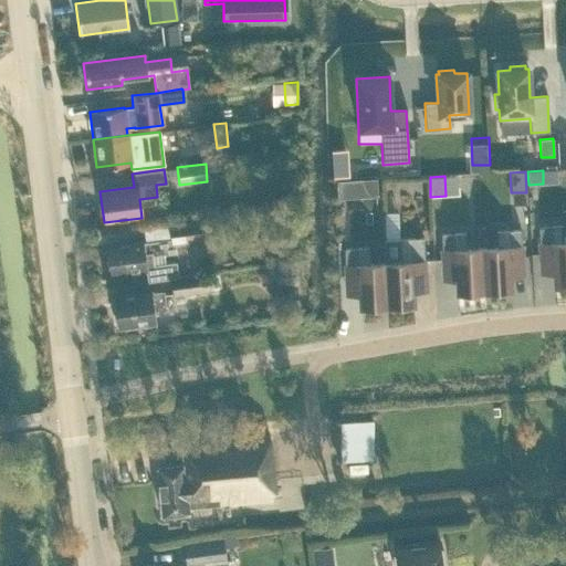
[(376,179),(362,180),(362,197),(377,197),(376,179)]
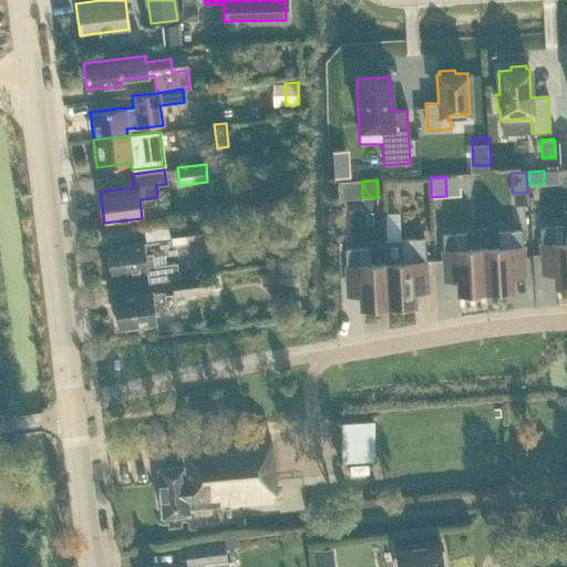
[(172,246),(209,240),(207,220),(169,226),(172,246)]
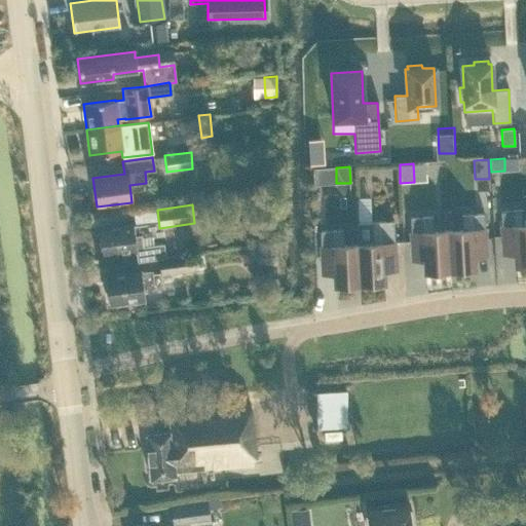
[(501,225),(499,225),(500,240),(501,255),(513,255),(514,266),(525,265),(525,209),(500,211),(501,225)]
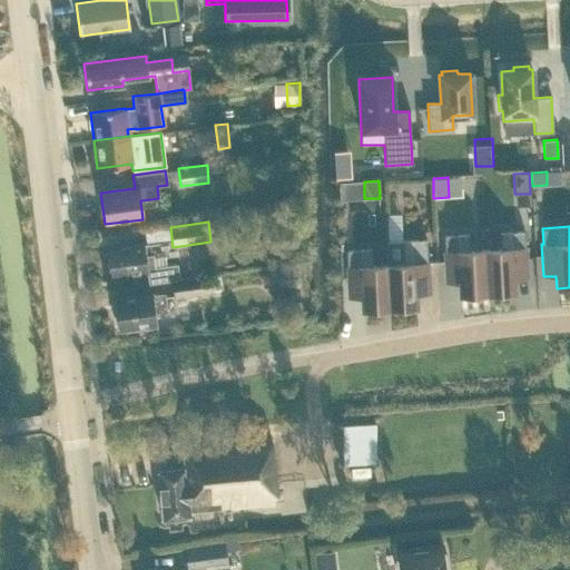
[(526,246),(524,246),(524,232),(499,233),(500,248),(482,248),(485,294),(516,293),(514,279),(528,279),(526,246)]
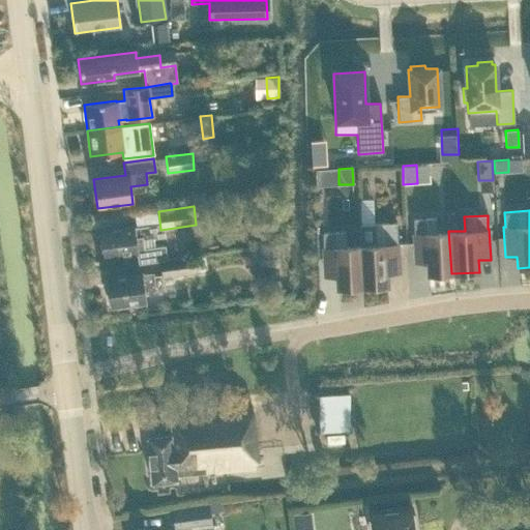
[(448,231),(436,232),(435,217),(413,218),(413,233),(412,233),(414,264),(425,263),(425,275),(451,273),(448,231)]
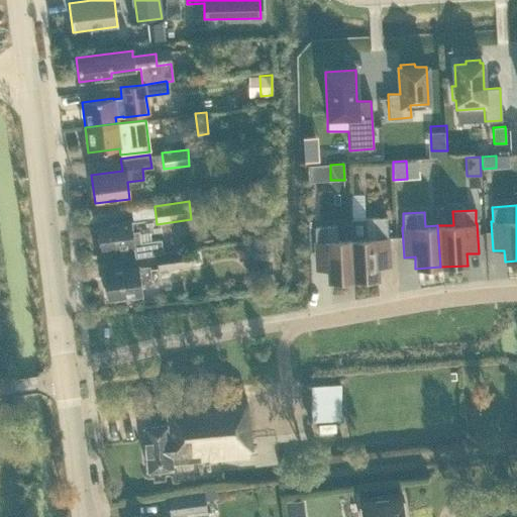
[(351,219),(349,219),(350,239),(353,280),(363,279),(364,283),(376,282),(375,279),(378,278),(377,268),(389,267),(388,247),(387,217),(365,218),(364,218),(351,219)]
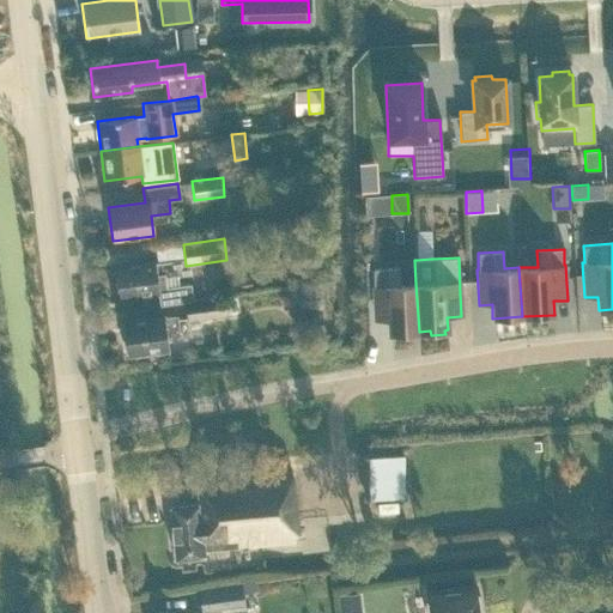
[(164,277),(177,275),(176,260),(155,262),(115,267),(119,298),(158,292),(159,304),(192,301),(189,284),(165,287),(164,277)]
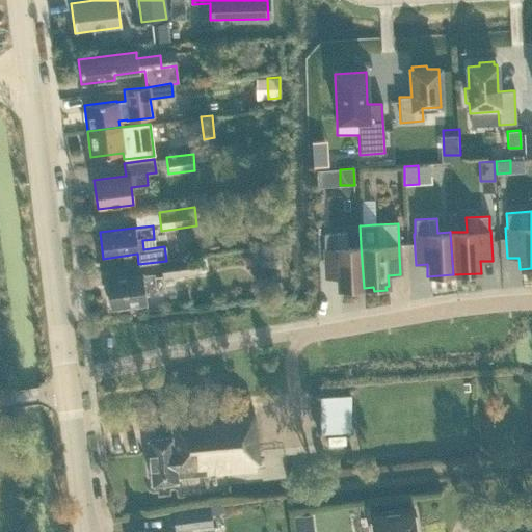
[(346,232),(323,234),(324,259),(325,278),(338,278),(339,289),(341,289),(341,292),(353,292),(353,288),(364,288),(361,246),(347,247),(346,232)]
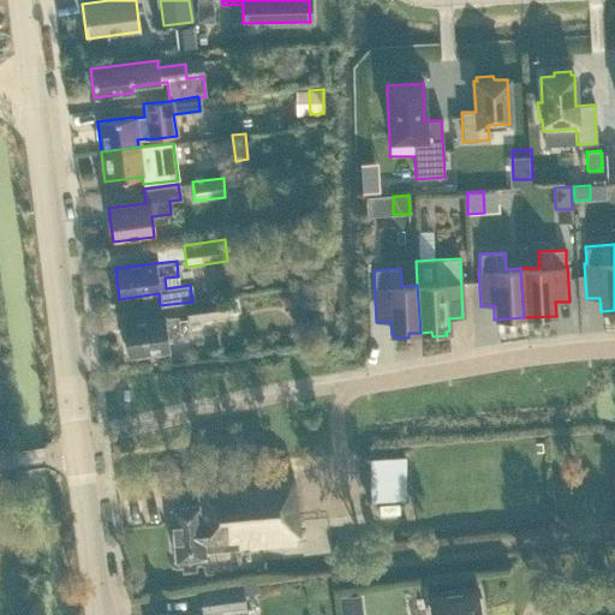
[(322,309),(320,286),(298,287),(300,311),(322,309)]
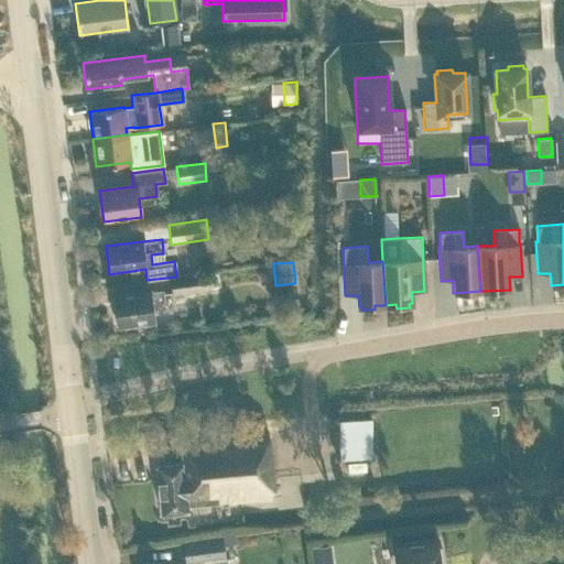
[(172,294),(208,289),(206,273),(170,278),(172,294)]
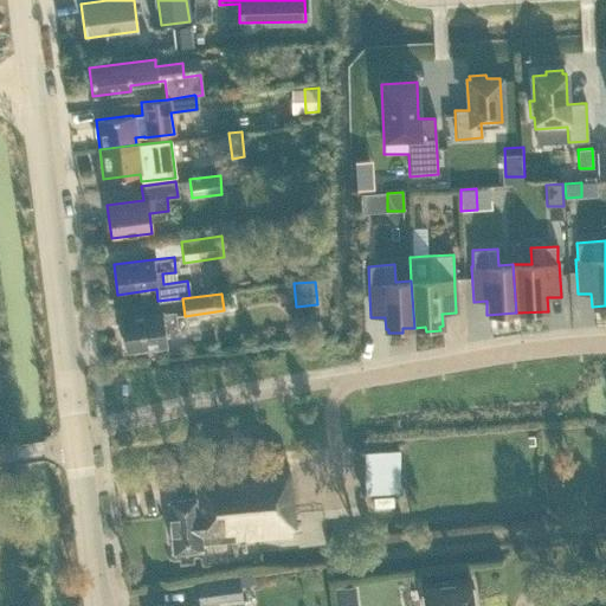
[(163,329),(176,328),(174,311),(162,313),(121,317),(124,350),(166,346),(163,329)]
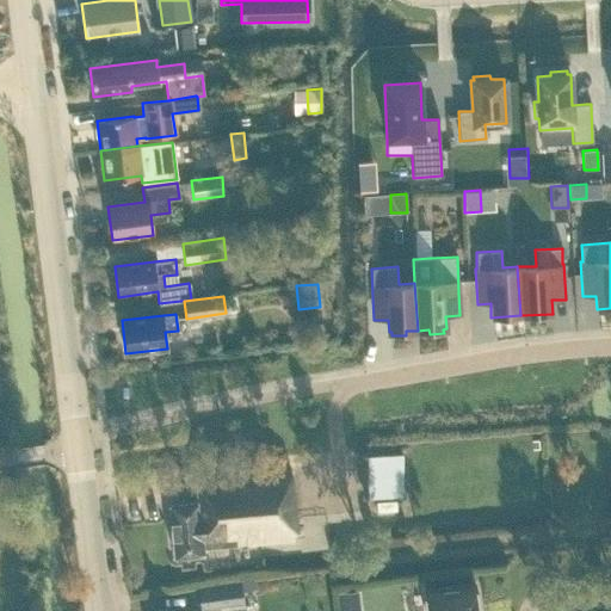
[(308,343),(322,341),(321,323),(307,323),(308,343)]
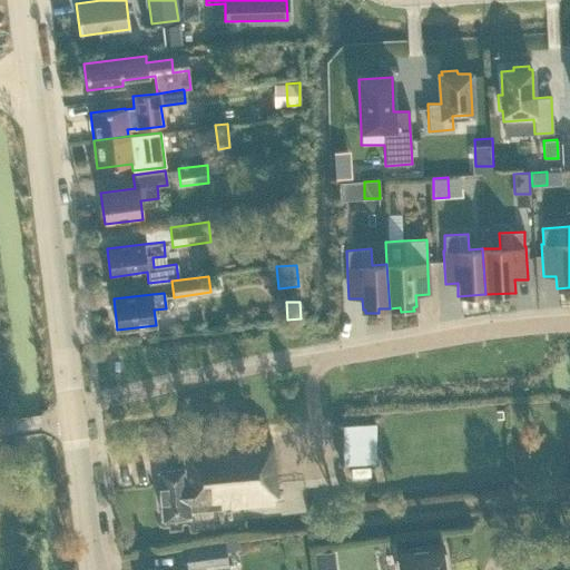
[(380,457),(379,416),(344,416),(345,457),(380,457)]
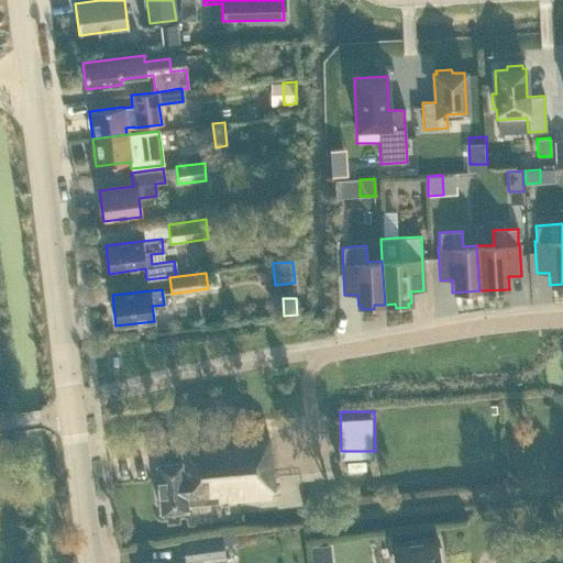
[(186,505),(273,497),(267,432),(180,441),(181,463),(157,464),(156,464),(155,466),(156,466),(159,511),(159,512),(161,514),(162,514),(187,510),(186,505)]
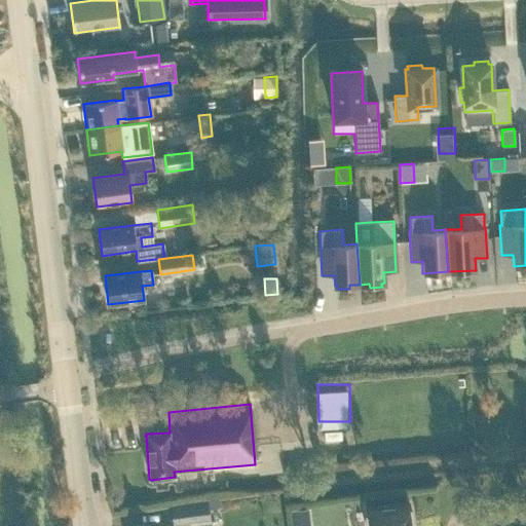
[(221,508),(220,498),(170,504),(172,525),(173,525),(211,522),(209,509),(221,508)]
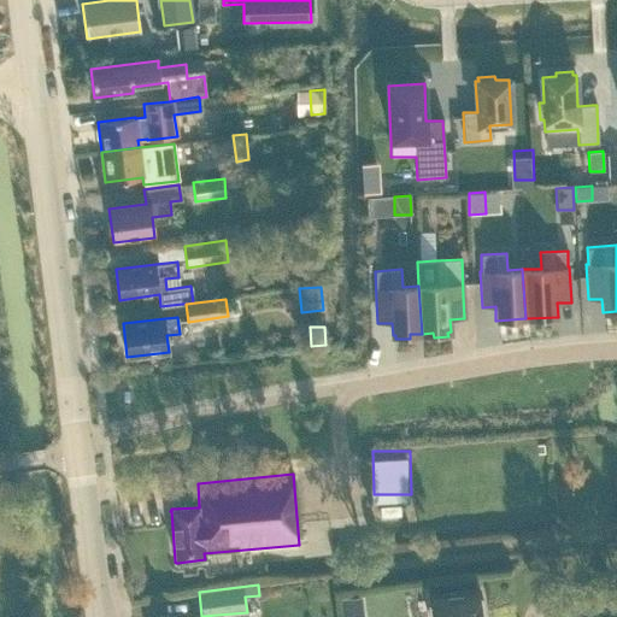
[(481,616),(479,589),(428,595),(430,616),(481,616)]
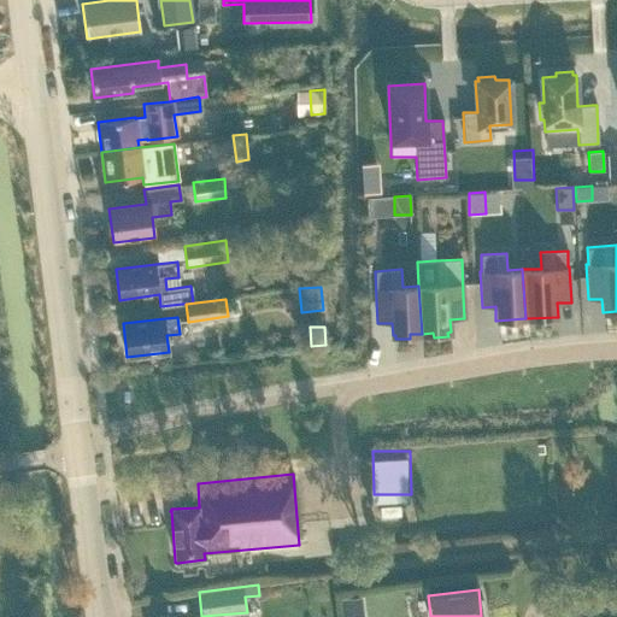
[(341,616),(360,613),(358,593),(338,595),(341,616)]
